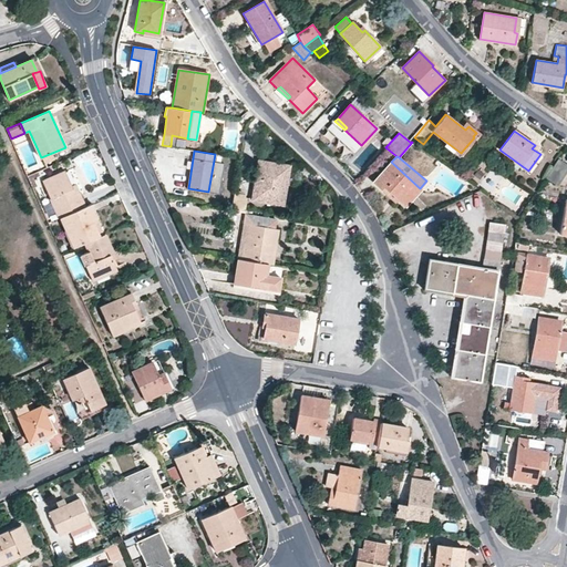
[(477,164),(483,168),(487,162),(482,158),(477,164)]
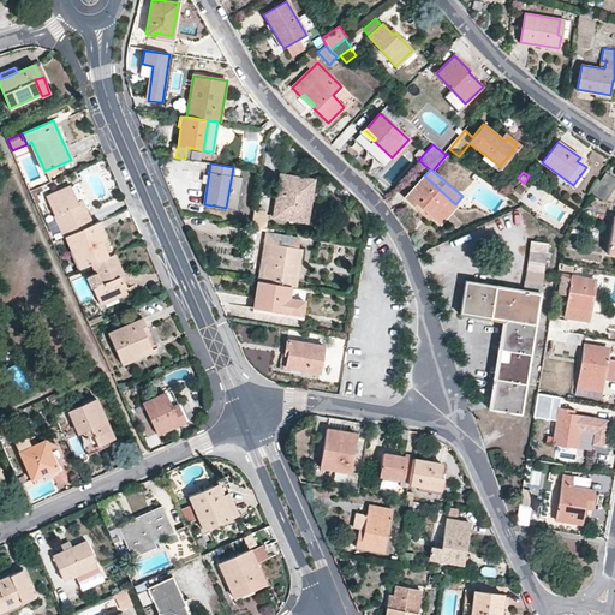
[(592,191),(604,199),(614,183),(614,179),(604,173),(592,191)]
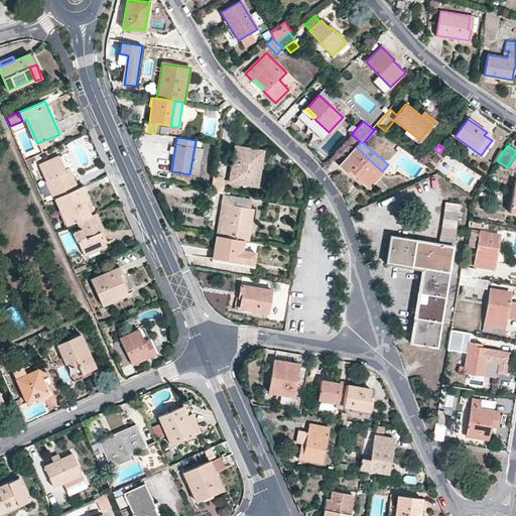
[(255,174),(259,150),(235,147),(230,181),(257,185),(259,174),(255,174)]
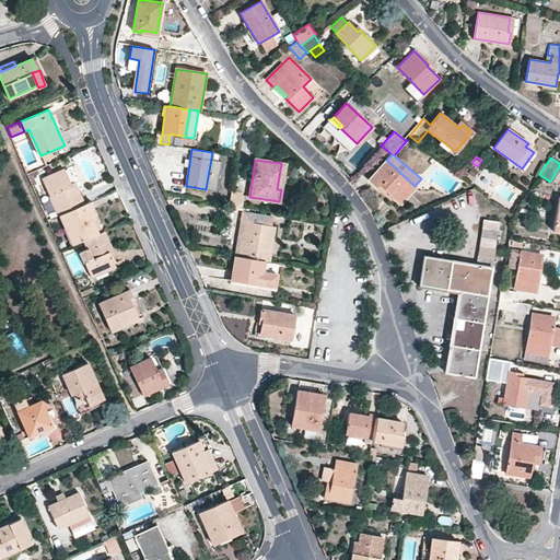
[(415,186),(386,160),(369,179),(386,195),(388,193),(393,197),(399,202),(415,186)]
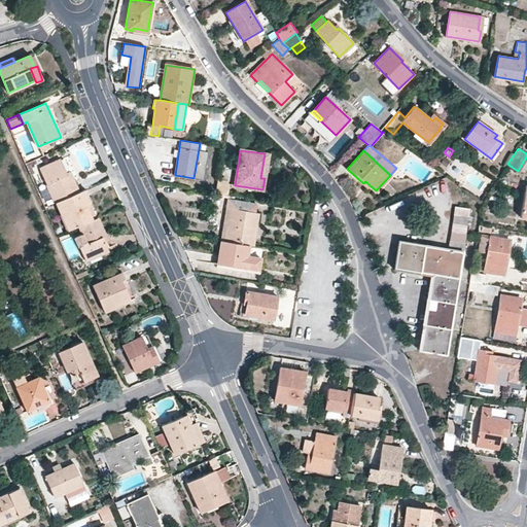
[(66,172),(61,160),(40,169),(55,203),(57,202),(79,192),(69,171),(66,172)]
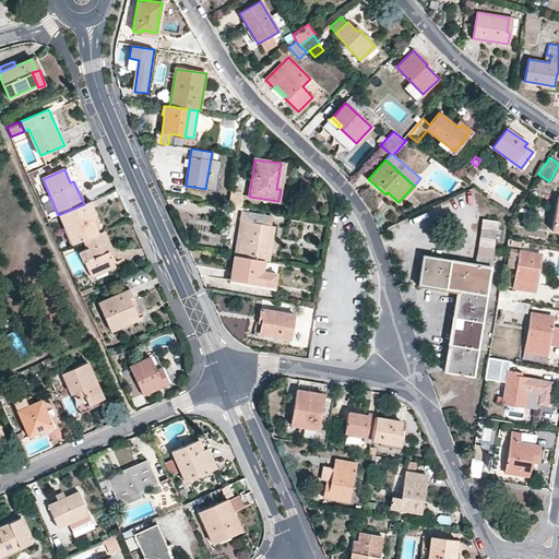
[(242,194),(232,193),(229,205),(240,206),(242,194)]
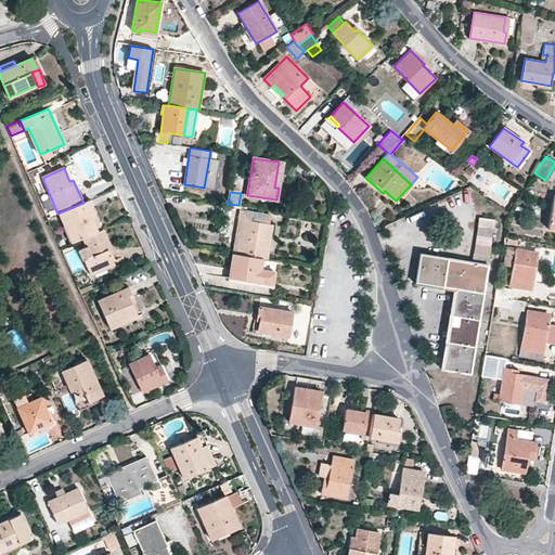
[(89,199),(84,203),(60,213),(73,243),(82,237),(97,232),(91,218),(95,216),(89,199)]
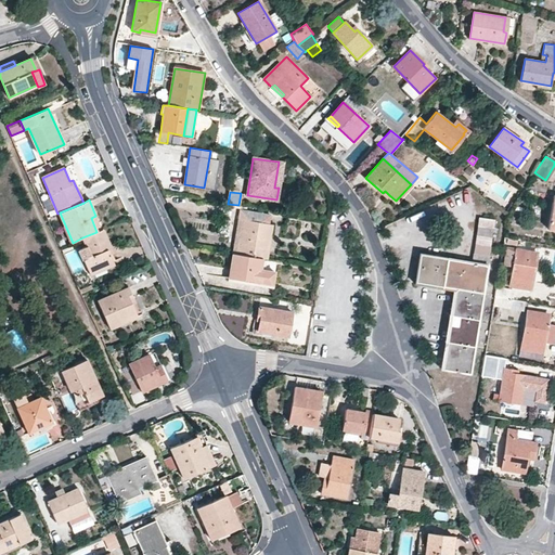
[(262,239),(266,223),(269,224),(270,216),(241,210),(240,220),(243,220),(241,232),(240,243),(235,243),(233,254),(237,255),(262,258),(267,259),(270,240),(262,239)]
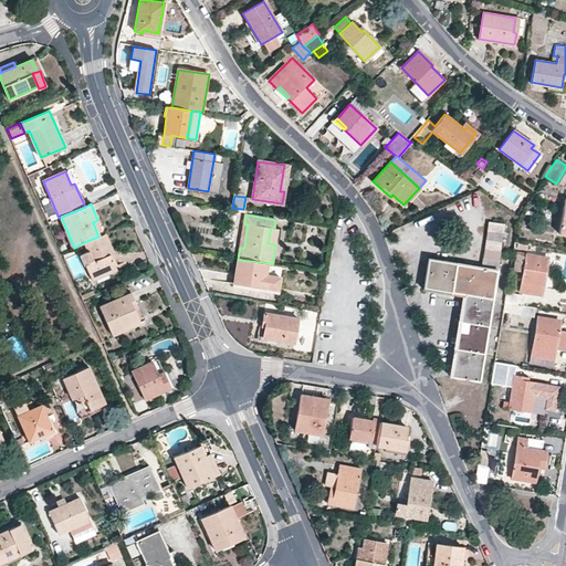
[(98,237),(103,234),(97,220),(93,222),(98,237)]
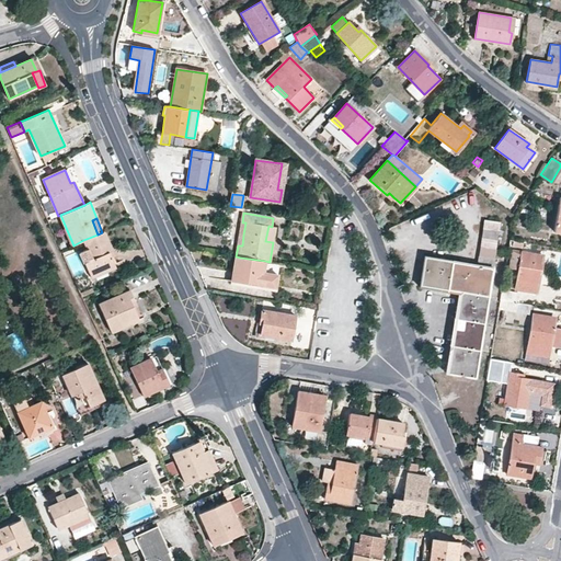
[(484,219),(477,265),(425,256),(420,284),(460,292),(447,373),(474,377),(482,329),(491,275),(500,221),(484,219)]
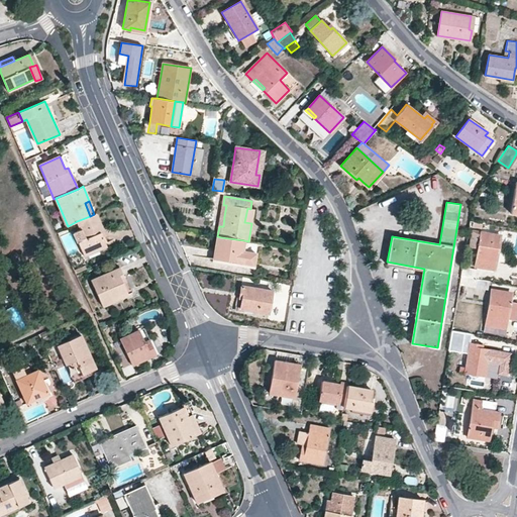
[(250,209),(247,208),(244,222),(251,223),(253,209),(250,209)]
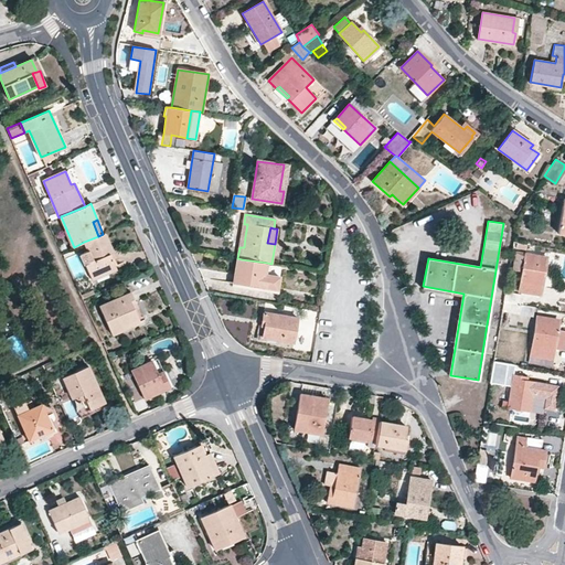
[(98,236),(84,242),(88,252),(81,255),(88,274),(105,267),(107,273),(116,268),(112,258),(115,256),(105,233),(103,234),(98,236)]
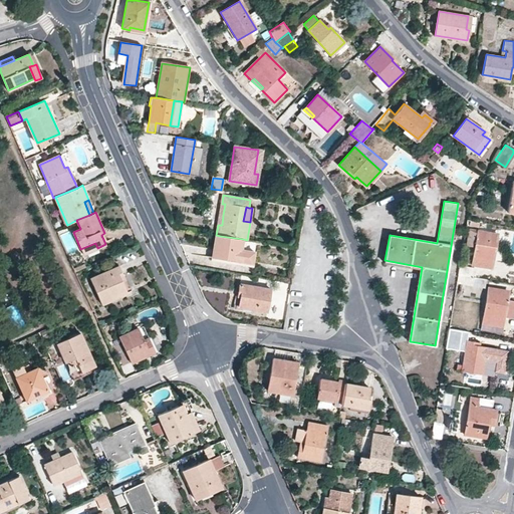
[(491,268),(497,233),(469,229),(466,245),(474,246),(472,265),(491,268)]
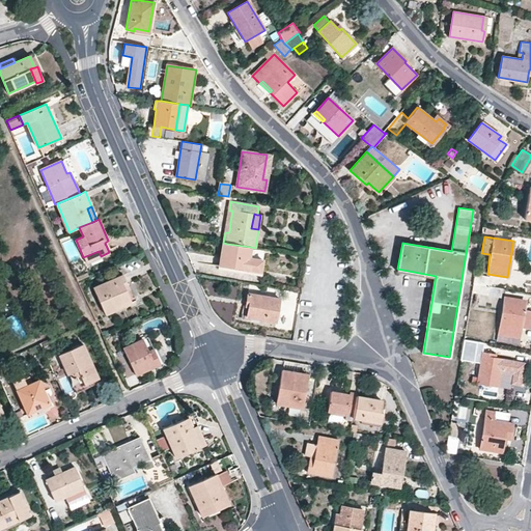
[(249,258),(251,247),(227,244),(223,243),(219,266),(260,272),(262,260),(249,258)]
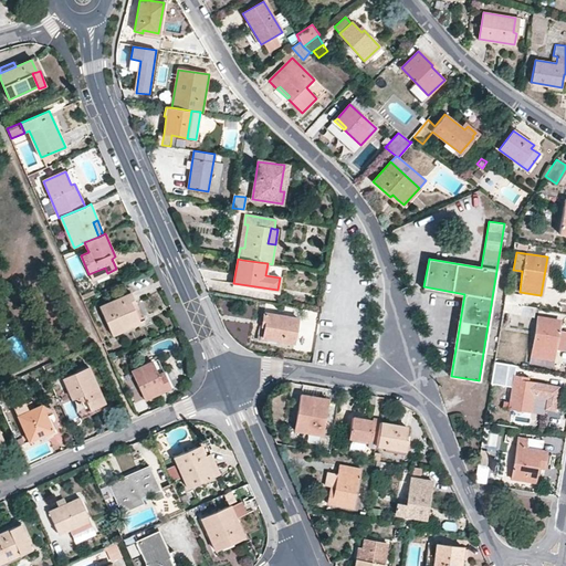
[(88,274),(91,280),(107,273),(105,268),(88,274)]
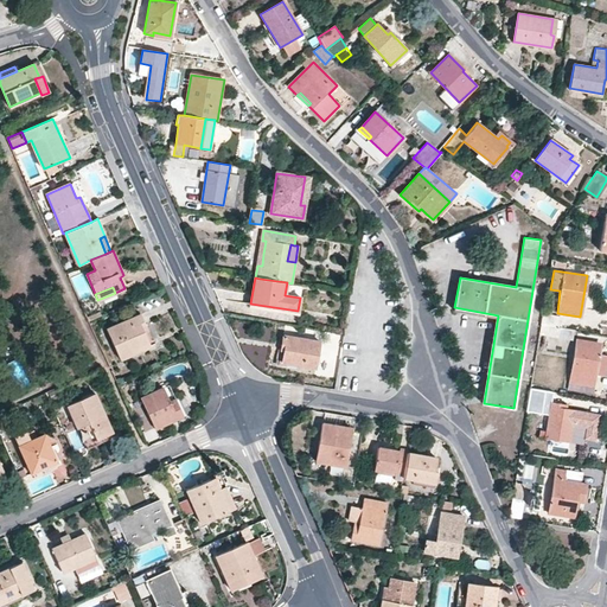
[(480,402),(484,403),(498,315),(454,307),(454,311),(494,317),(485,372),(480,402)]
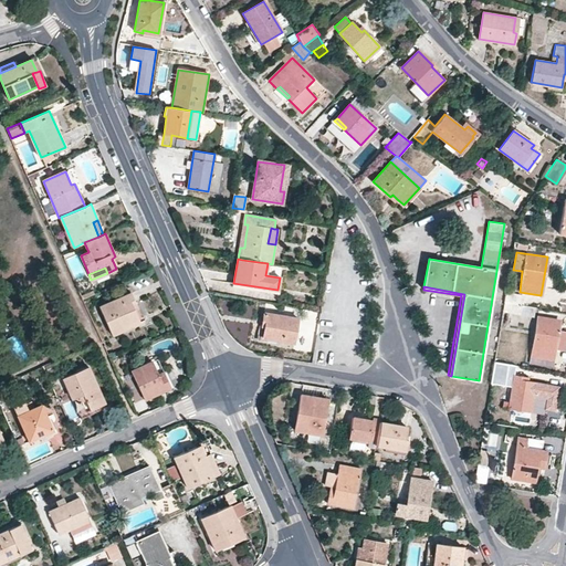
[(134,300),(130,292),(100,306),(112,335),(123,331),(121,326),(138,320),(134,310),(129,302),(134,300)]
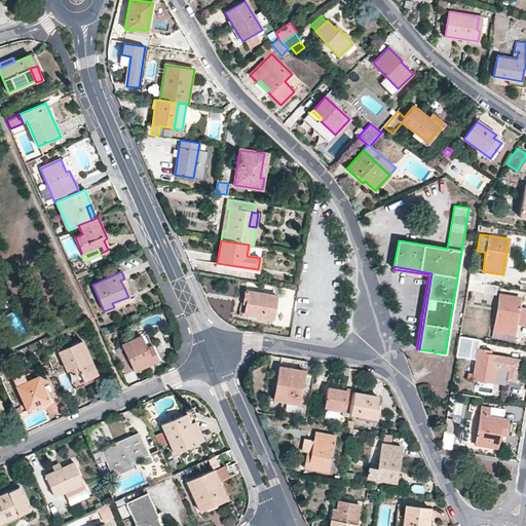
[(484,284),(485,275),(470,272),(467,282),(484,284)]
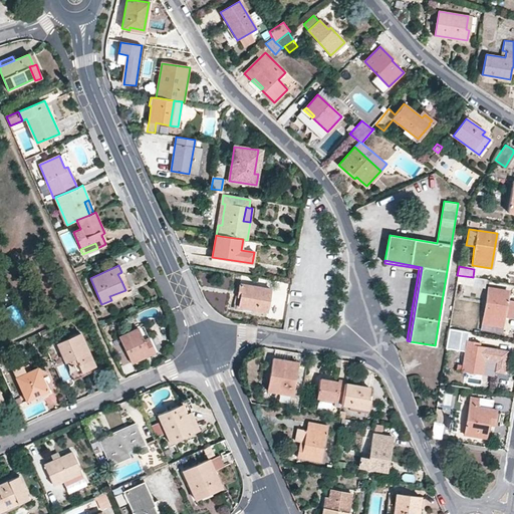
[(457,275),(456,283),(472,285),(473,277),(457,275)]
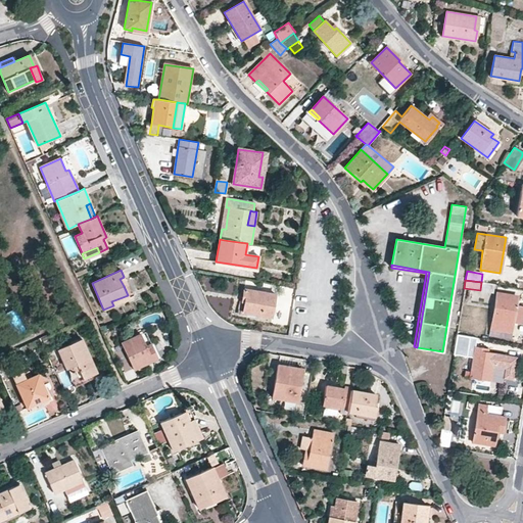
[(481,282),(480,290),(491,292),(493,284),(481,282)]
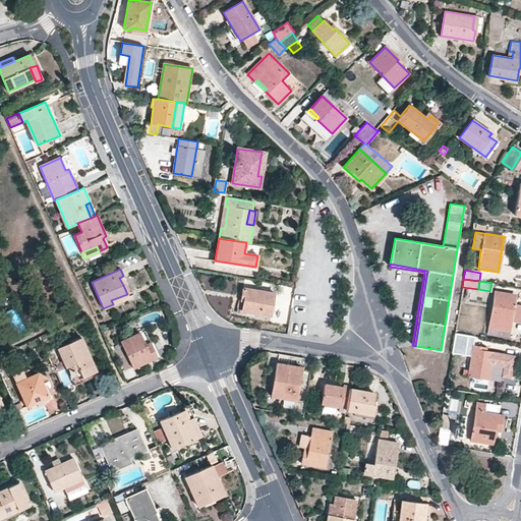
[(270,316),(274,293),(243,288),(241,297),(244,297),(244,300),(242,311),(270,316)]
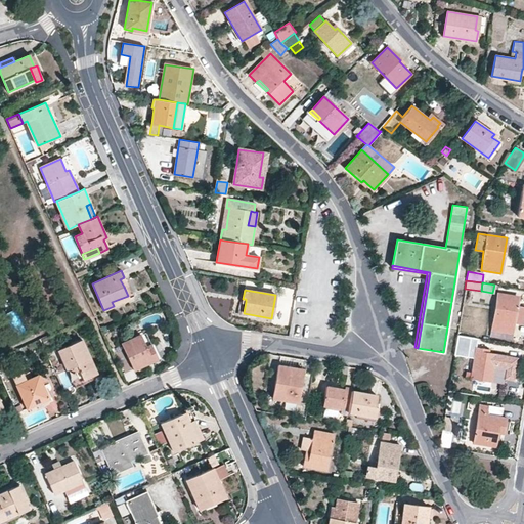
[(518,297),(497,294),(492,330),(512,332),(514,322),(516,306),(518,297)]
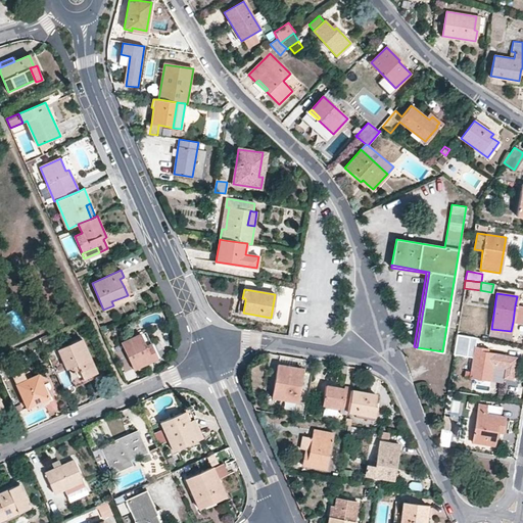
[(111,301),(113,305),(129,298),(128,295),(111,301)]
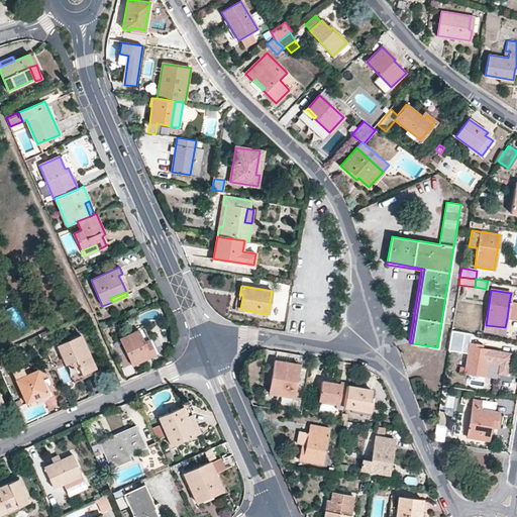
[(516,308),(516,302),(509,302),(507,318),(515,320),(516,308)]
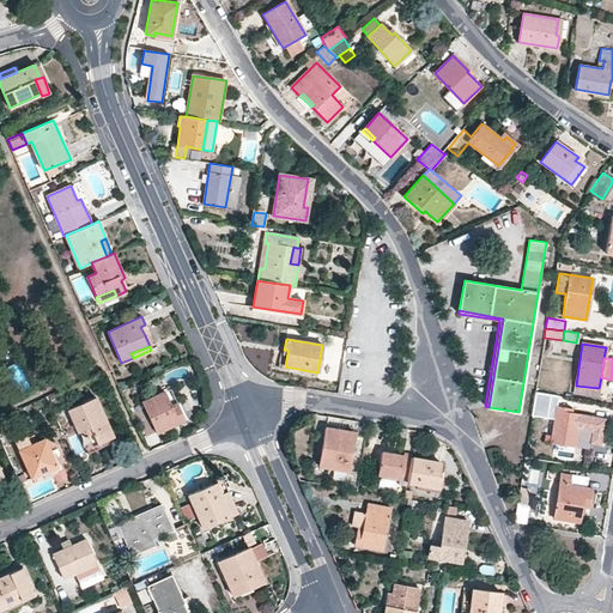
[(576,386),(575,394),(598,398),(599,388),(576,386)]
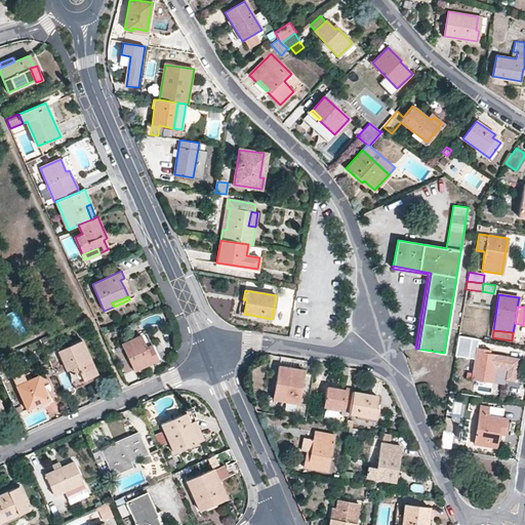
[(146,333),(140,335),(146,347),(151,345),(146,333)]
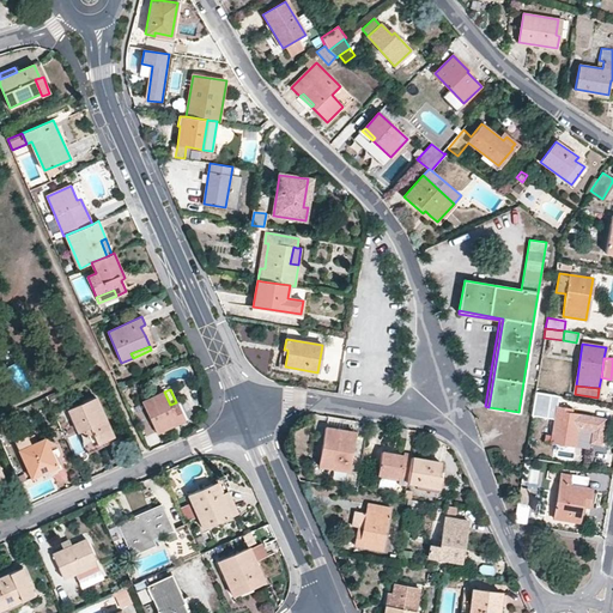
[(170,405),(164,392),(141,402),(156,432),(176,423),(183,419),(176,404),(176,402),(170,405)]
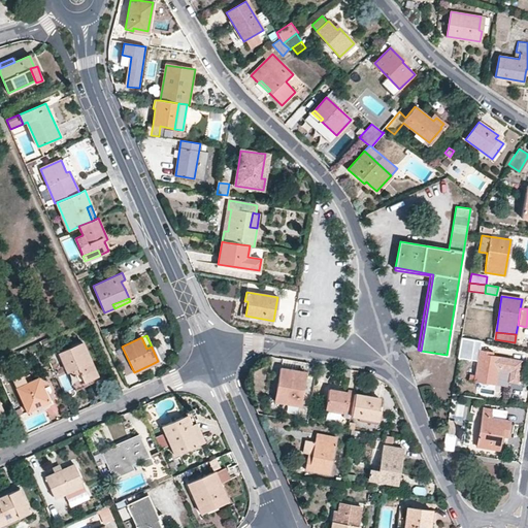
[(458,354),(468,356),(471,339),(461,337),(458,354)]
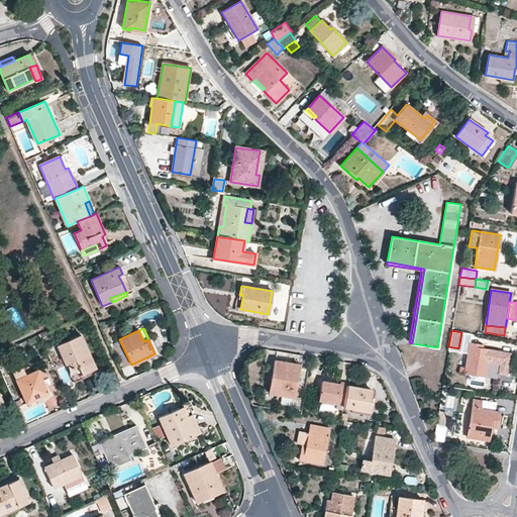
[(95,368),(80,335),(58,344),(66,365),(75,359),(77,365),(74,367),(78,376),(95,368)]
